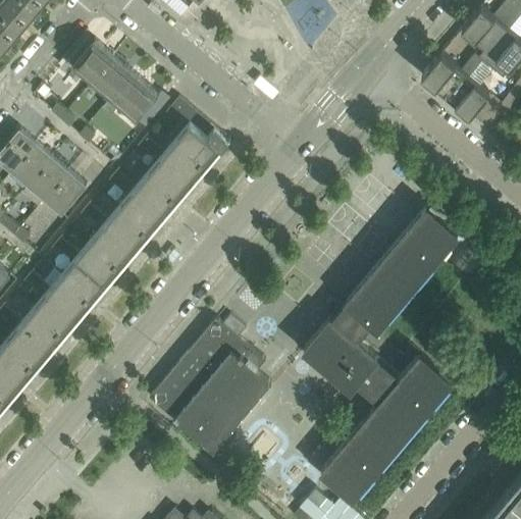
[(38,12),(22,0),(1,0),(0,1),(0,12),(21,32),(38,12)]
